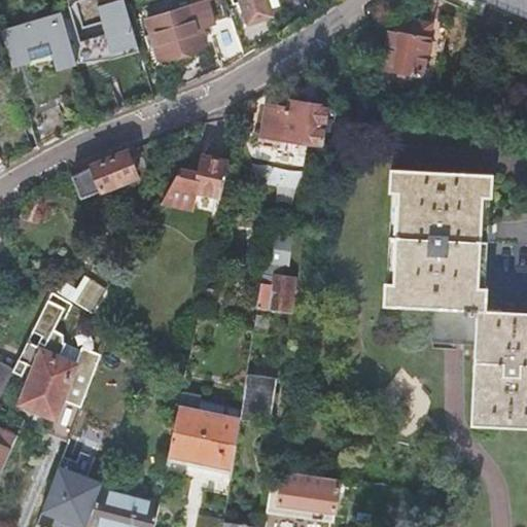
[(64,0),(79,45),(106,36),(111,50),(139,41),(125,0),(64,0)]
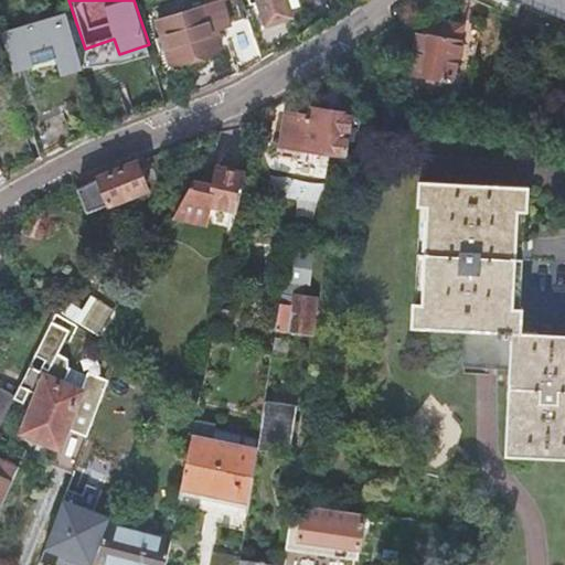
[(311,0),(326,28),(348,10),(341,0),(311,0)]
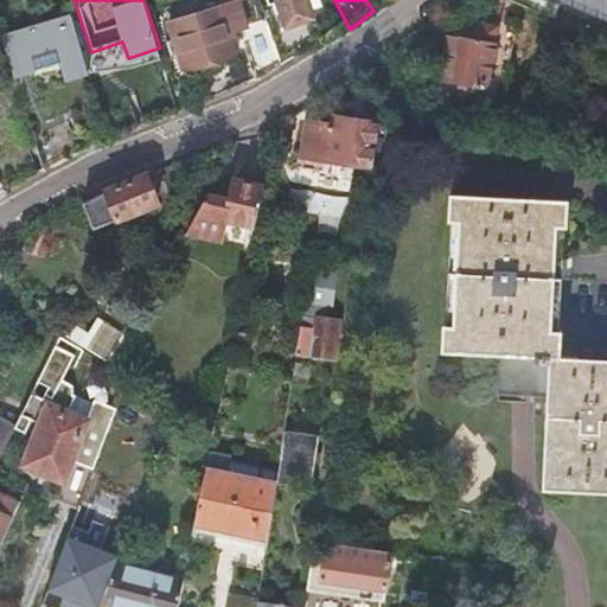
[(606,21),(606,0),(556,0),(556,1),(606,21)]
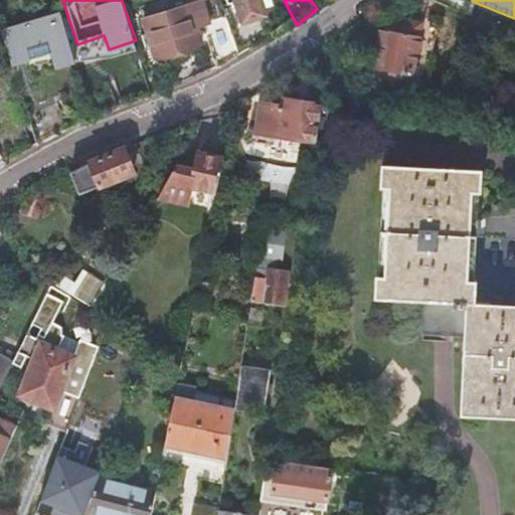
[(59,8),(1,24),(12,62),(52,51),(70,46),(59,8)]
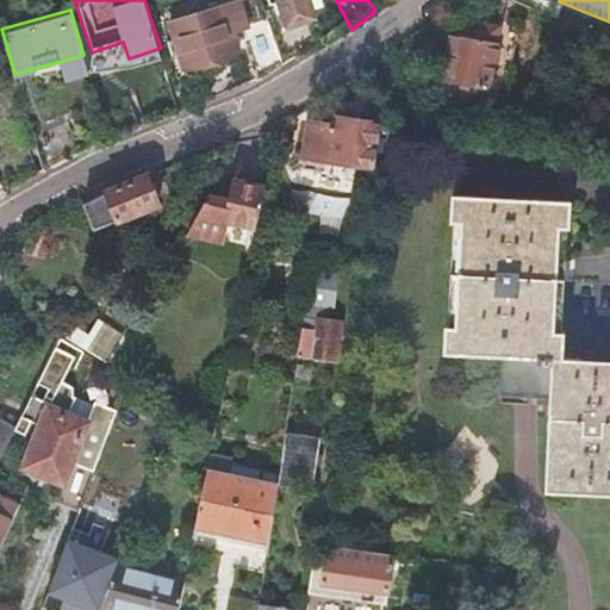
[(187,72),(241,55),(226,10),(173,26),(187,72)]
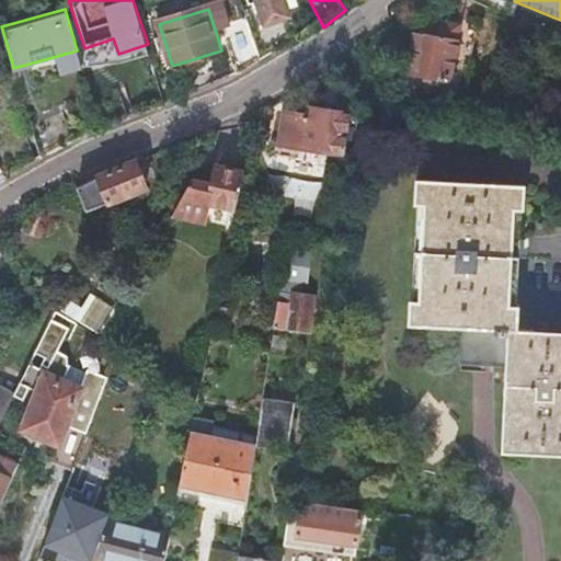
[(245,18),(261,60),(263,59),(288,46),(276,9),(245,18)]
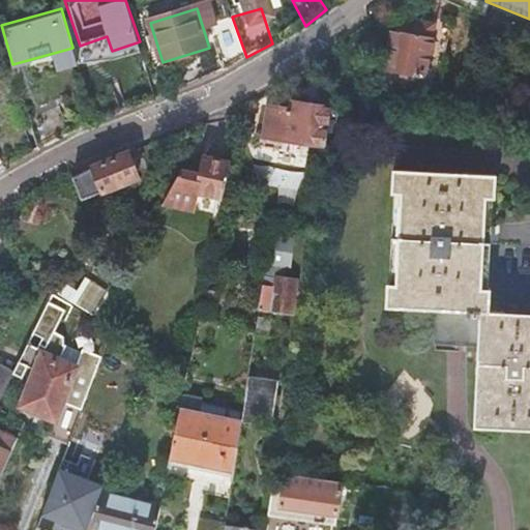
[(223,69),(246,57),(232,17),(209,25),(223,69)]
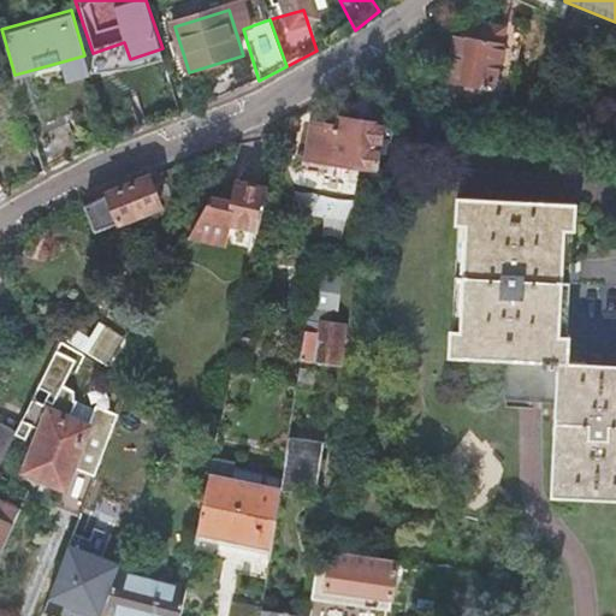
[(492,110),(493,107),(510,111),(526,28),(508,24),(507,30),(469,23),(466,25),(462,27),(461,28),(458,31),(446,100),(492,110)]
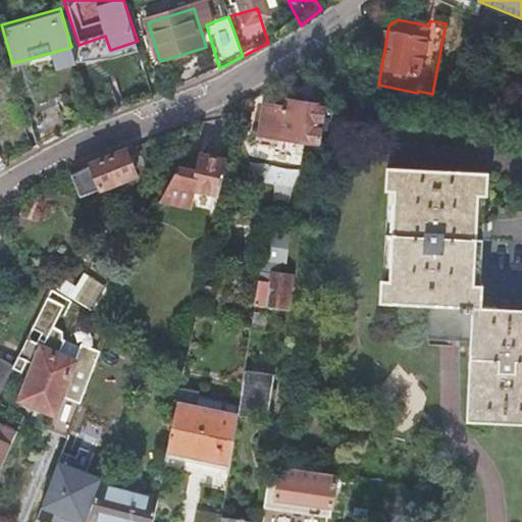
[(71,47),(53,52),(57,67),(75,62),(71,47)]
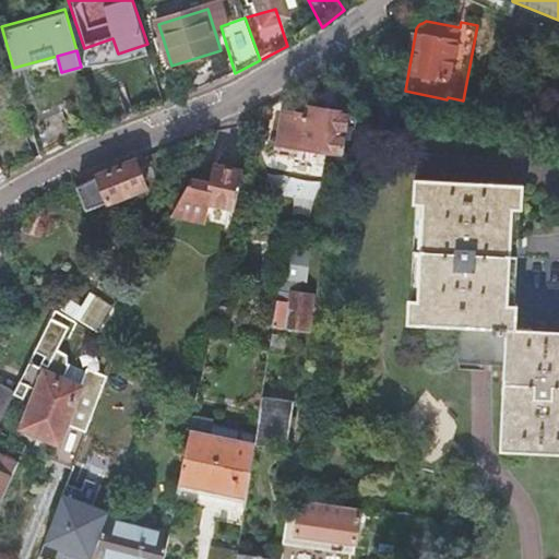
[(36,139),(42,159),(86,135),(74,102),(31,123),(36,139)]
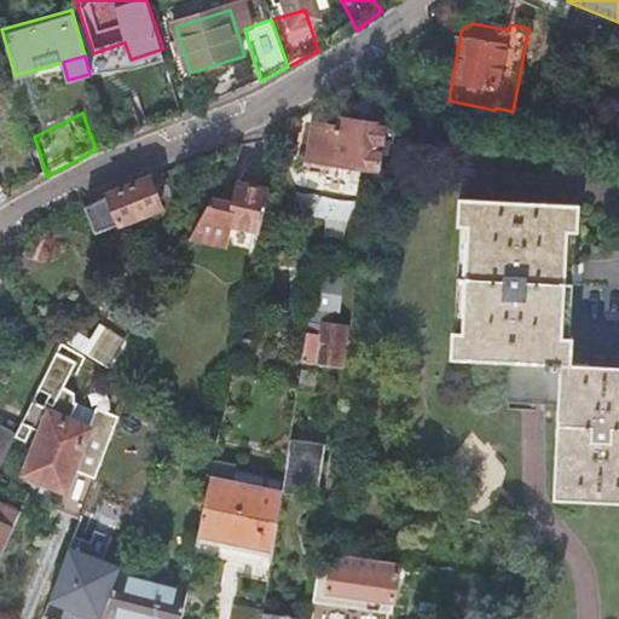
[(387,127),(339,120),(336,136),(333,165),(381,172),(387,127)]
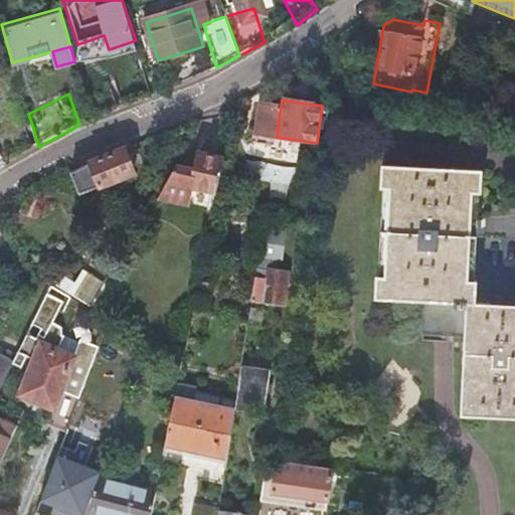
[(277,137),(280,113),(262,110),(259,134),(277,137)]
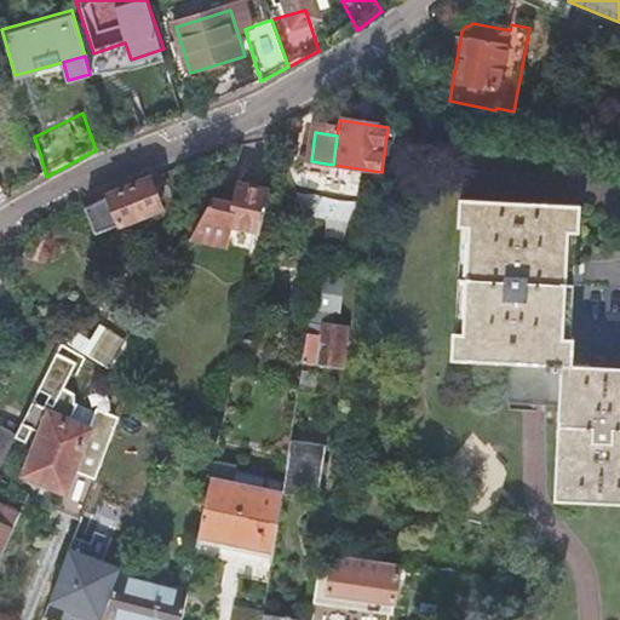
[(109,197),(86,210),(97,236),(121,225),(162,208),(151,181),(109,197)]
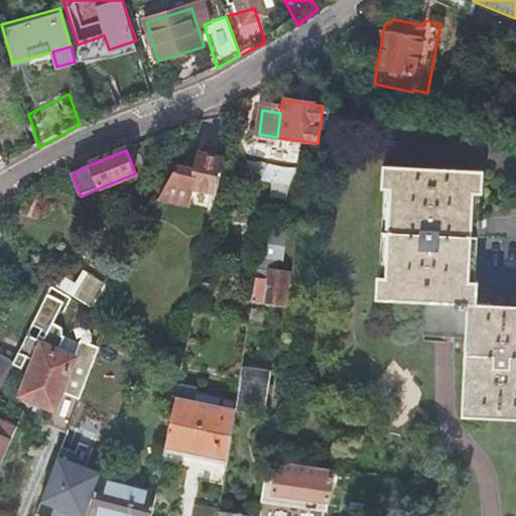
[(218,195),(226,158),(200,153),(197,171),(176,167),(159,200),(189,206),(190,204),(192,188),(218,195)]
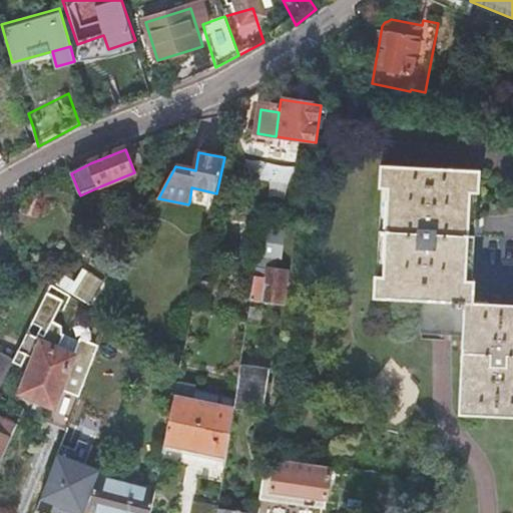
[(466,302),(474,303),(476,280),(474,280),(468,280),(472,193),(478,193),(480,193),(481,170),(382,165),(380,187),(383,188),(389,188),(383,276),(378,276),(376,275),(375,298),(423,300),(466,302)]
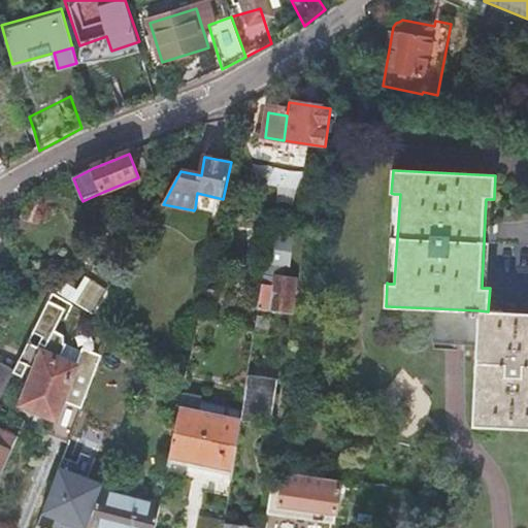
[(195,208),(220,215),(223,199),(197,193),(195,208)]
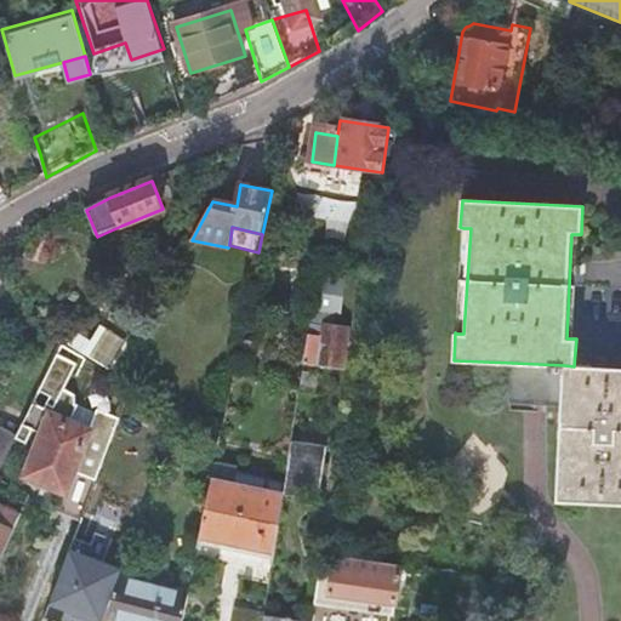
[(463,228),(457,334),(463,334),(471,228),(463,228)]
